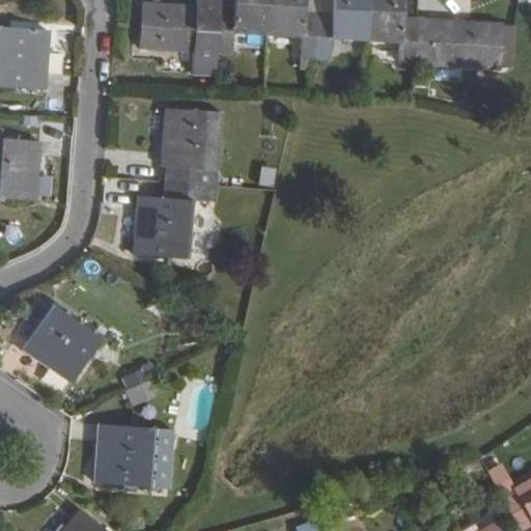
[(219,10),(219,0),(196,0),(196,8),(141,6),(139,51),(193,53),(192,77),(216,78),(217,55),(219,10)]
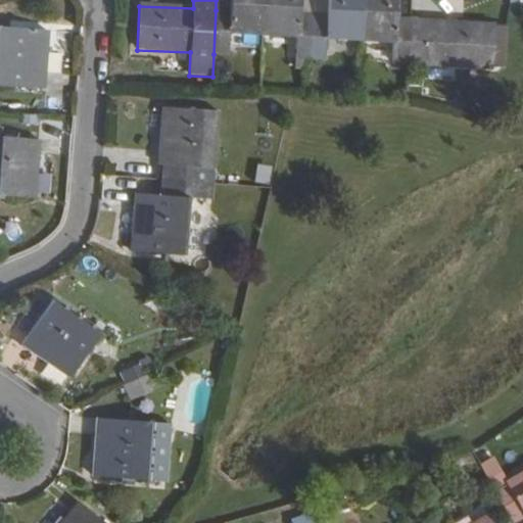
[(263,35),(264,0),(230,0),(230,11),(216,10),(214,54),(228,54),(230,34),(263,35)]
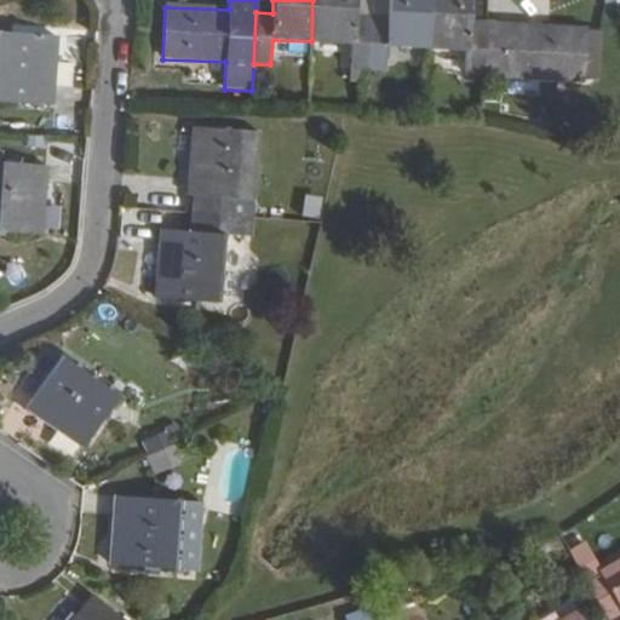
[(368,69),(371,18),(352,17),(352,0),(313,0),(311,41),(351,44),(350,68),(368,69)]
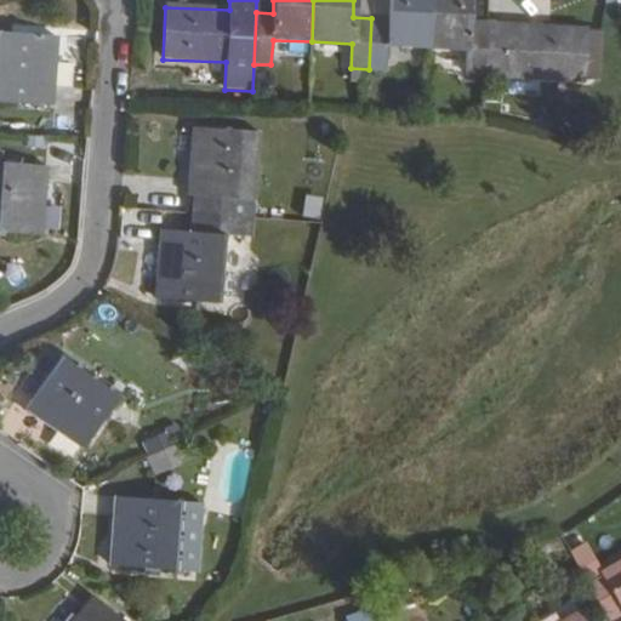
[(371,18),(371,0),(353,0),(353,17),(371,18)]
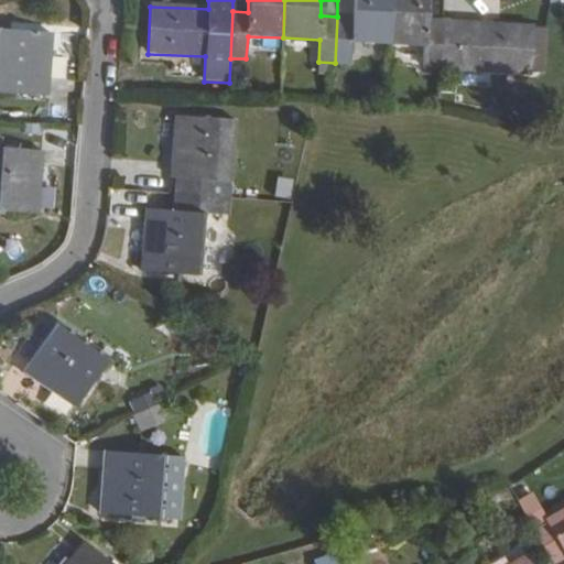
[(388,43),(390,0),(354,0),(353,17),(337,17),(335,63),(350,64),(351,41),(388,43)]
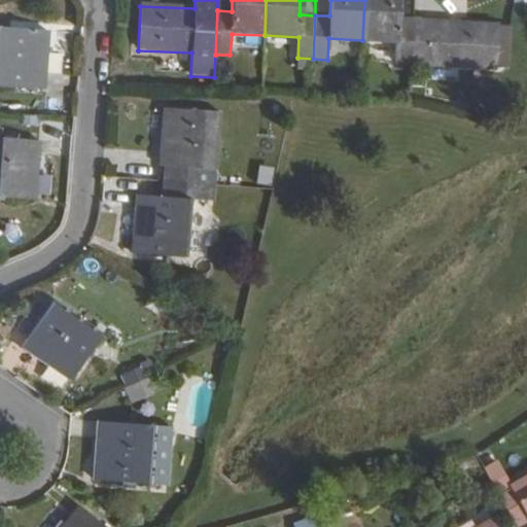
[(329,15),(330,0),(315,0),(315,15),(329,15)]
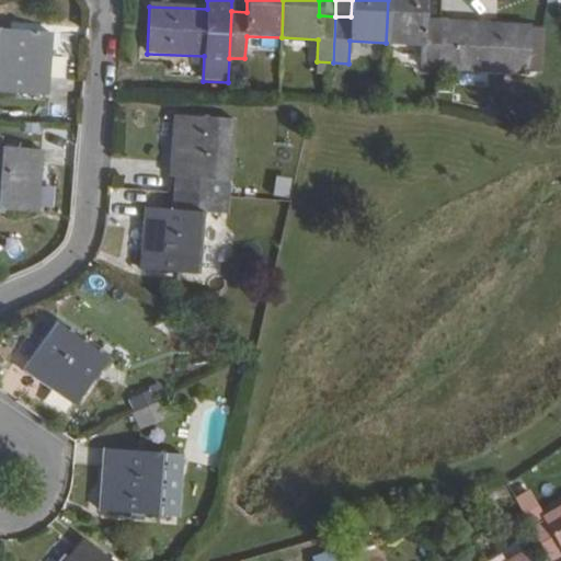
[(437,67),(441,22),(423,21),(424,0),(388,0),(386,43),(422,45),(421,67),(437,67)]
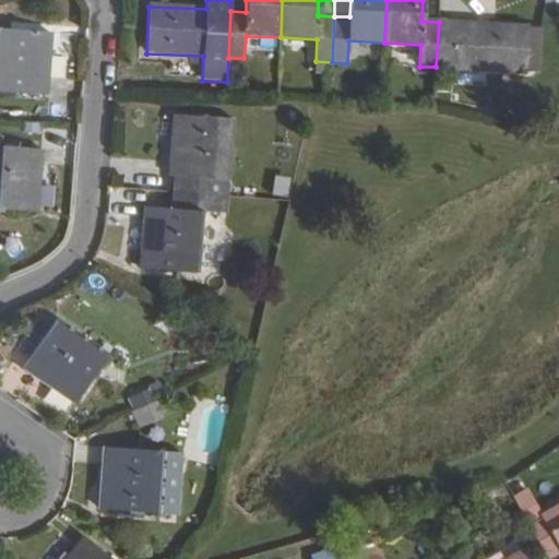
[(527,72),(530,26),(439,22),(436,67),(527,72)]
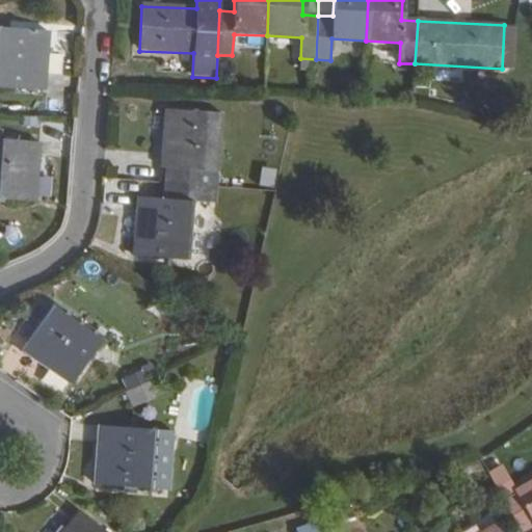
[(49,30),(0,26),(0,85),(45,89),(49,30)]
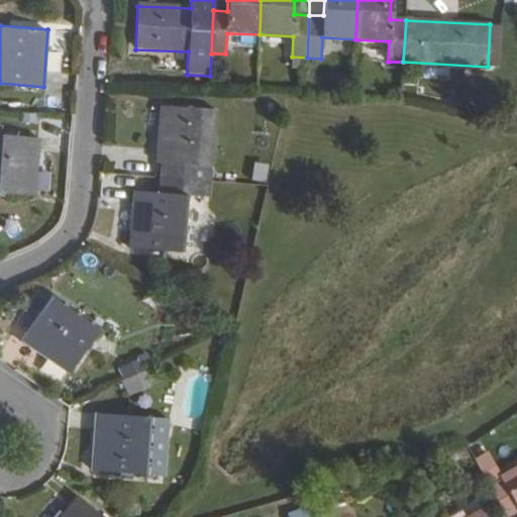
[(210,182),(215,110),(162,106),(158,162),(161,162),(160,178),(210,182)]
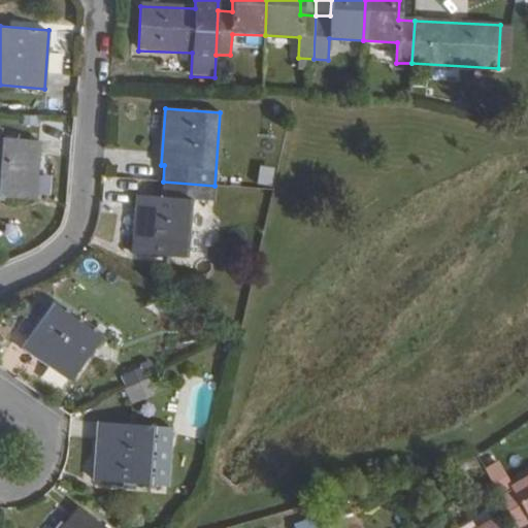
[(0,137),(0,195),(36,198),(42,141),(0,137)]
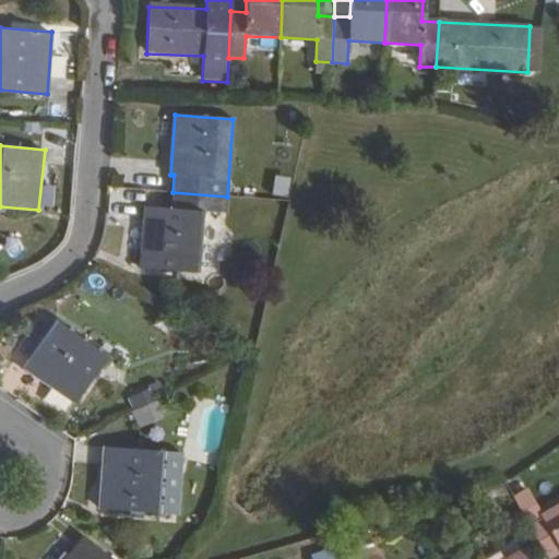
[(200,274),(204,213),(225,214),(227,197),(173,192),(171,209),(144,206),(140,269),(200,274)]
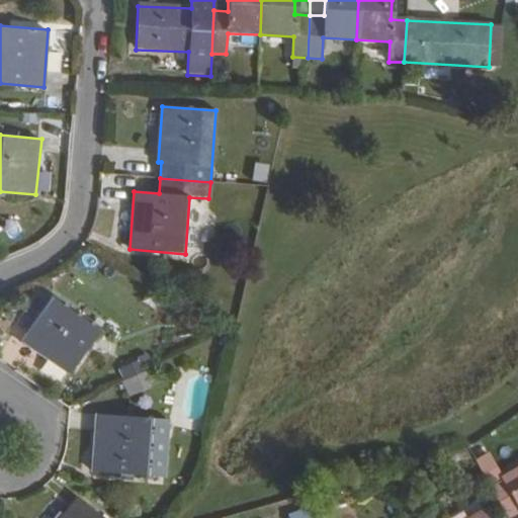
[(54,297),(23,343),(71,374),(100,328),(54,297)]
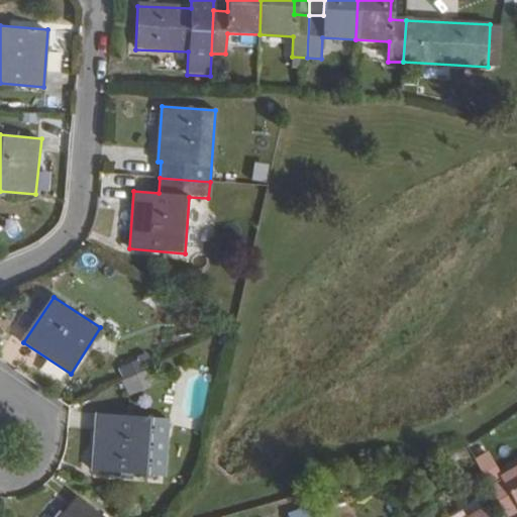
[(138,359),(117,367),(126,395),(147,388),(138,359)]
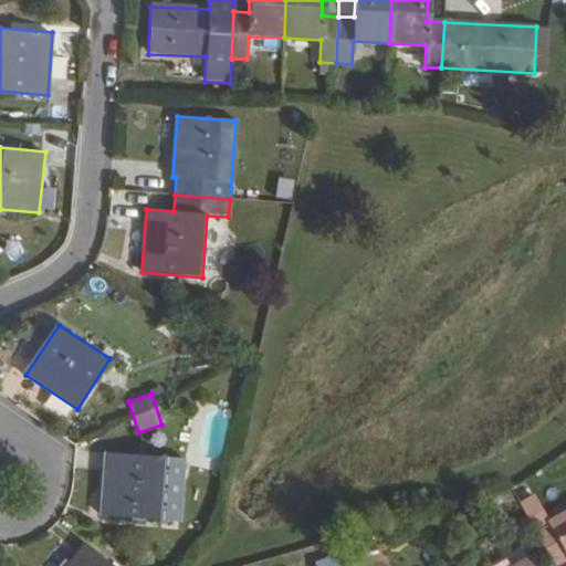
[(107,453),(104,516),(177,522),(180,458),(107,453)]
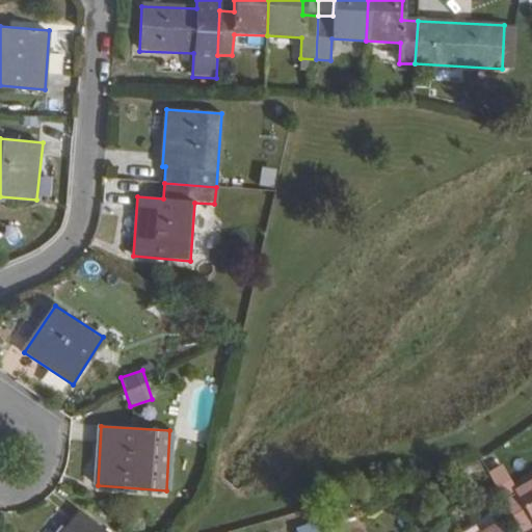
[(531,479),(515,489),(516,493),(503,500),(521,531),(525,531),(531,528),(531,479)]
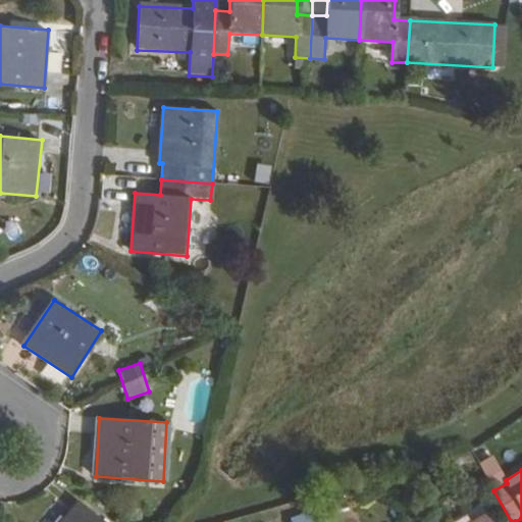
[(103,521),(80,502),(61,521),(103,521)]
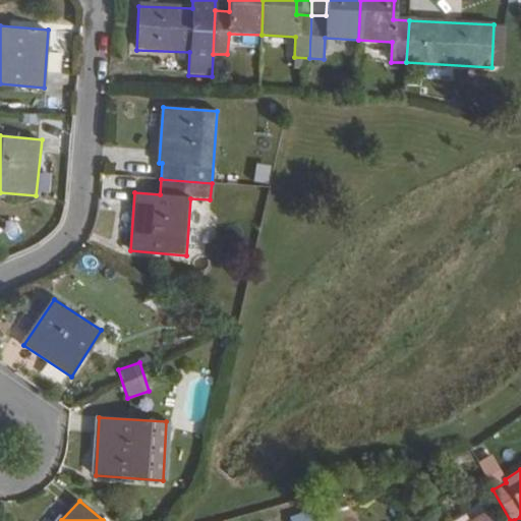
All buildings are outlined.
